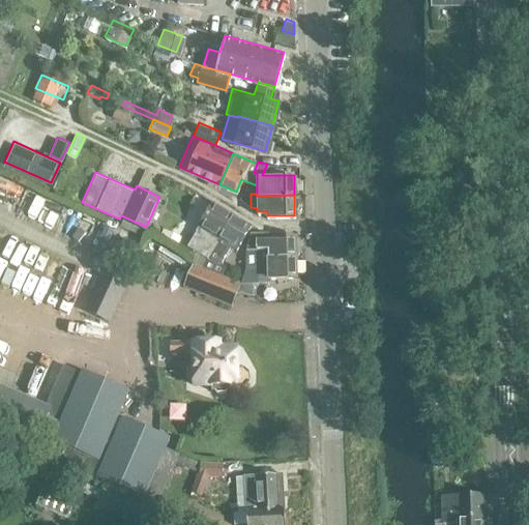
[(206,255),(232,213),(212,201),(196,228),(186,243),(206,255)]
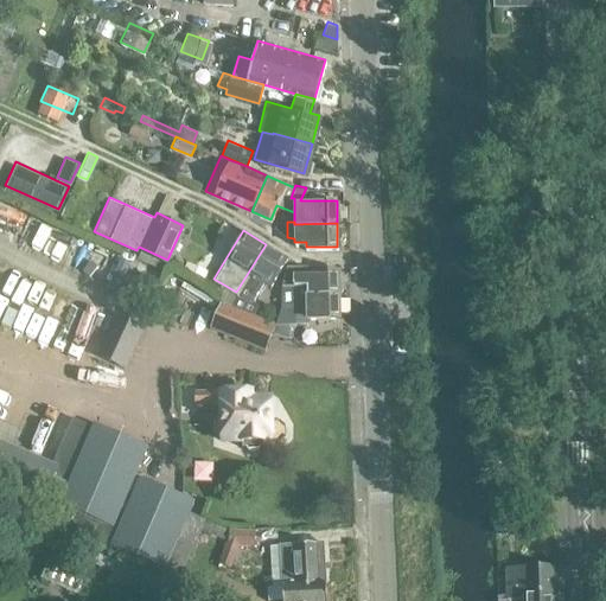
[(269,283),(286,256),(266,244),(236,292),(235,294),(249,301),(262,280),(269,283)]
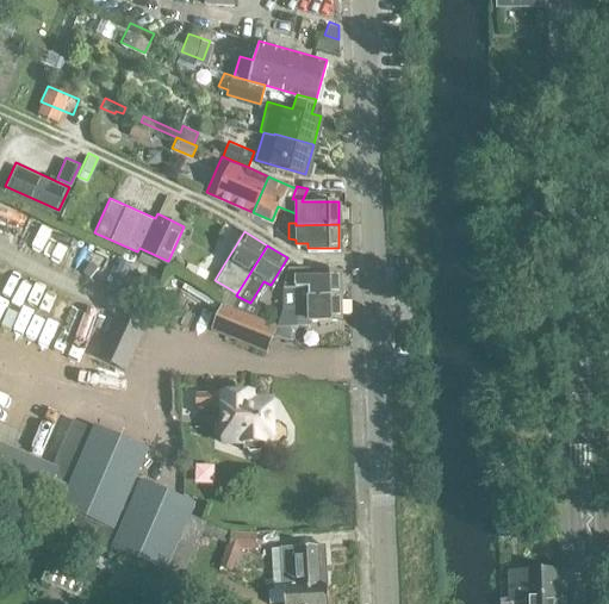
[(207,271),(187,263),(184,272),(203,280),(207,271)]
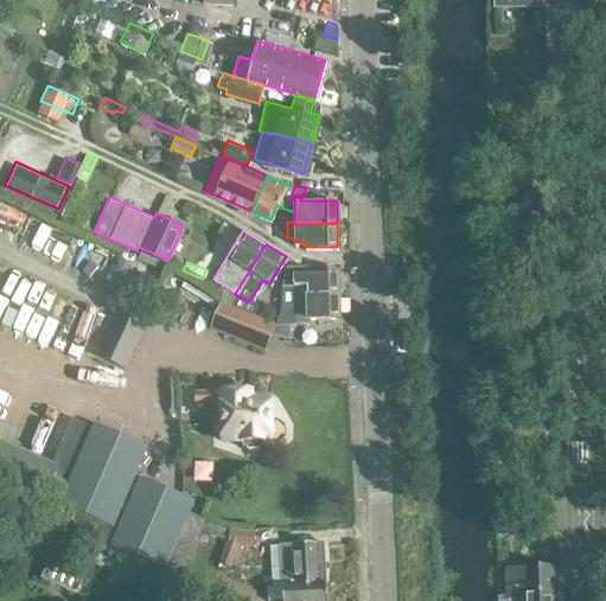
[(307,268),(307,266),(286,266),(282,282),(282,292),(337,292),(337,268),(307,268)]
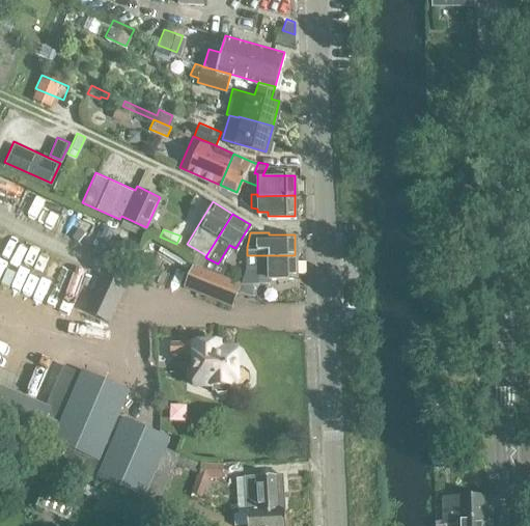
[(251,294),(250,279),(268,279),(268,275),(296,275),(295,255),(247,255),(248,269),(238,289),(251,294)]
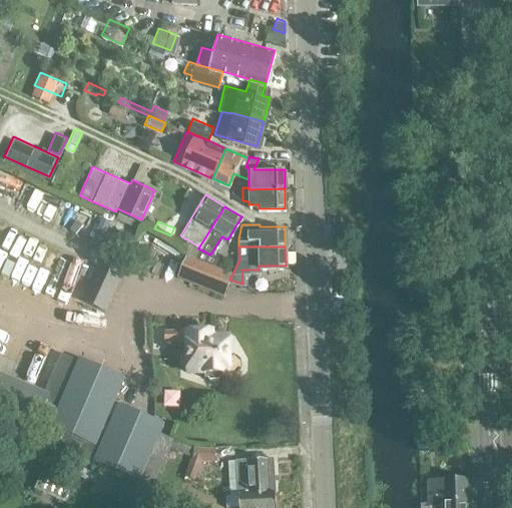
[(218,258),(210,255),(198,248),(194,257),(185,254),(178,271),(181,276),(222,293),(230,273),(214,266),(218,258)]
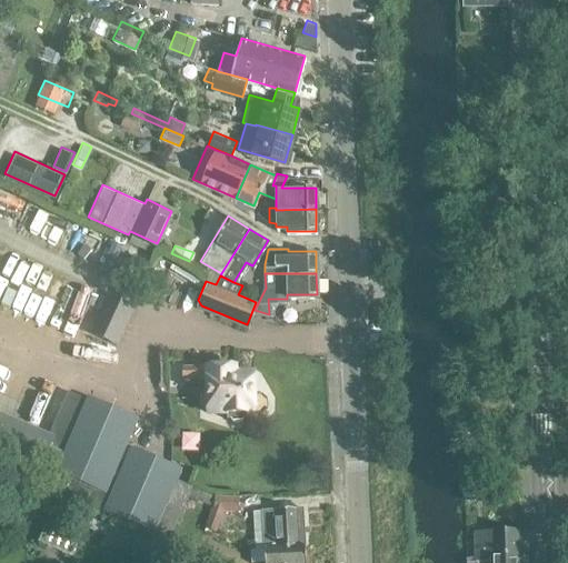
[(109,292),(91,330),(117,342),(135,303),(109,292)]
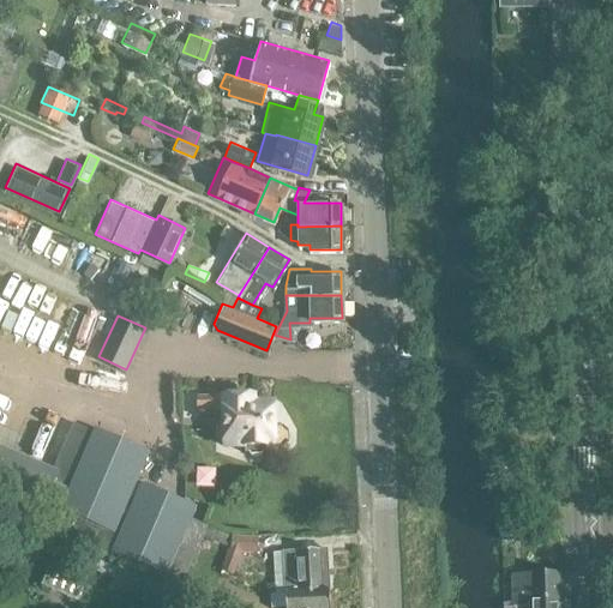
[(244,401),(244,393),(197,395),(197,405),(223,404),(224,443),(245,443),(245,450),(247,450),(250,452),(258,452),(263,449),(265,449),(265,443),(274,443),(272,416),(276,414),(276,408),(272,405),(272,399),(244,401)]
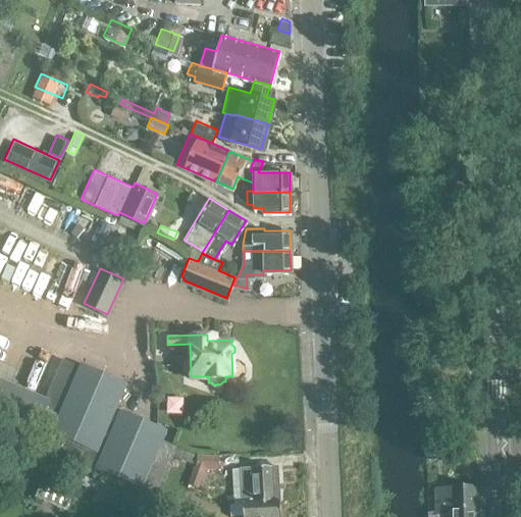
[(0,426),(15,433),(23,414),(52,426),(51,430),(43,447),(89,464),(94,466),(140,486),(139,488),(143,489),(153,495),(170,455),(173,446),(174,443),(161,437),(165,429),(114,407),(124,382),(80,363),(79,365),(61,357),(44,397),(34,392),(0,376),(0,426)]
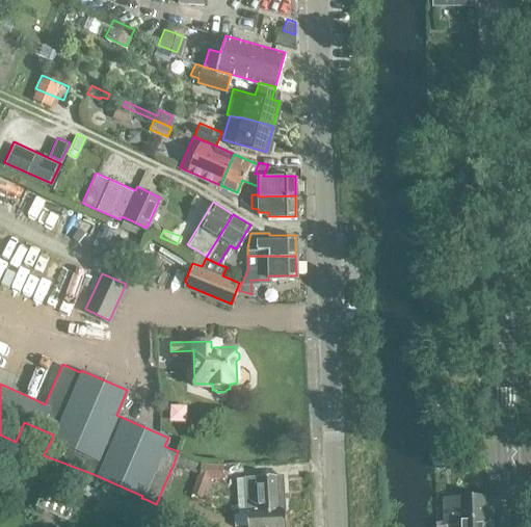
[(0,448),(17,456),(21,448),(0,438),(0,448)]
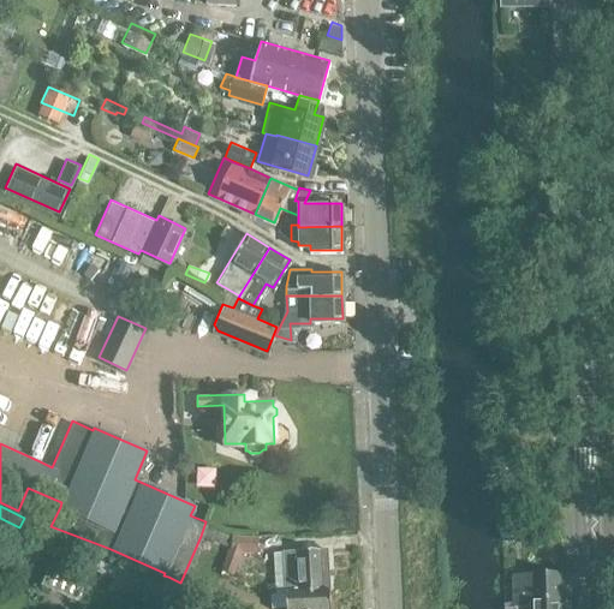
[(53,542),(57,532),(39,524),(35,533),(53,542)]
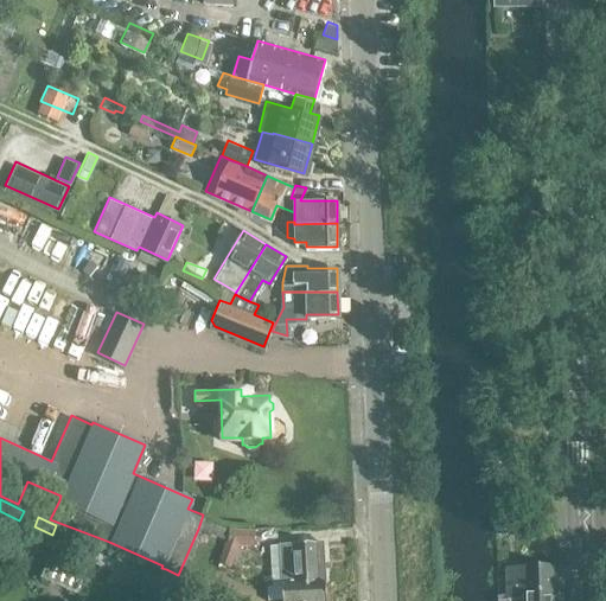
[(254,542),(254,528),(227,528),(202,518),(198,529),(227,538),(227,542),(225,542),(218,562),(229,566),(238,542),(254,542)]
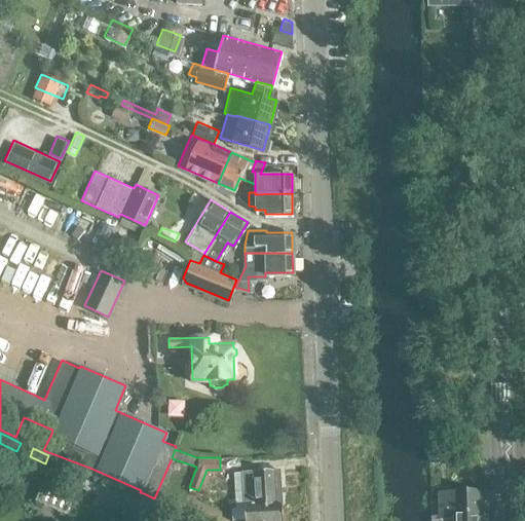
[(235,507),(279,505),(277,469),(233,471),(235,507)]
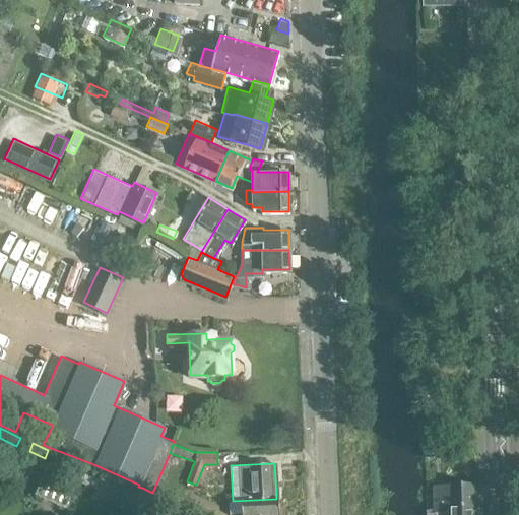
[(69,486),(46,475),(45,478),(42,477),(35,494),(64,507),(71,491),(68,490),(69,486)]
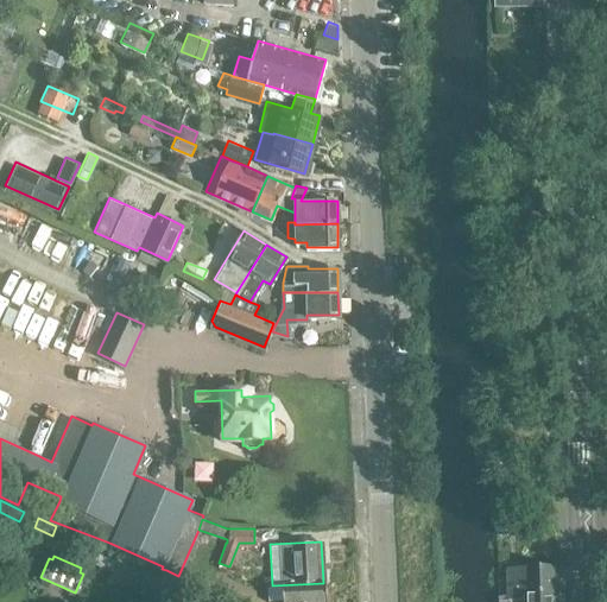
[(507,593),(556,591),(555,564),(506,565),(507,593)]
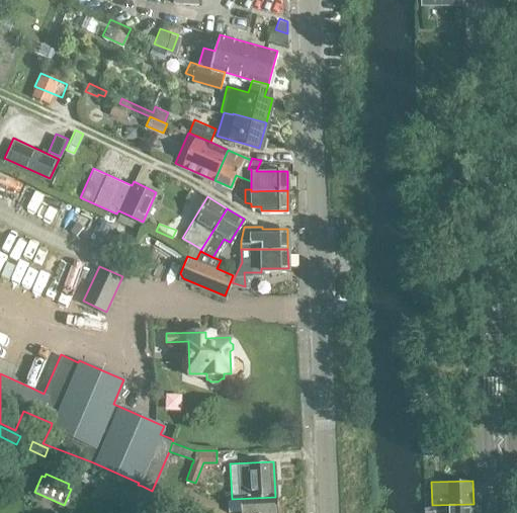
[(276,512),(275,497),(232,499),(229,499),(229,512),(241,511),(240,512),(276,512)]
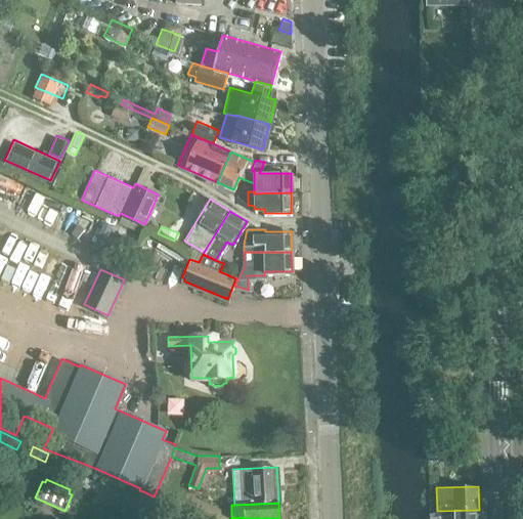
[(198,506),(191,517),(195,518),(209,518),(213,513),(198,506)]
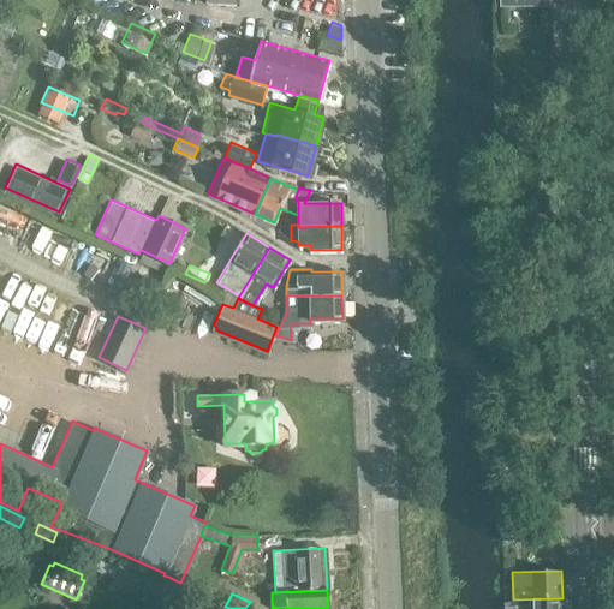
[(173,608),(176,607),(150,596),(149,599),(153,602),(149,608),(173,608)]
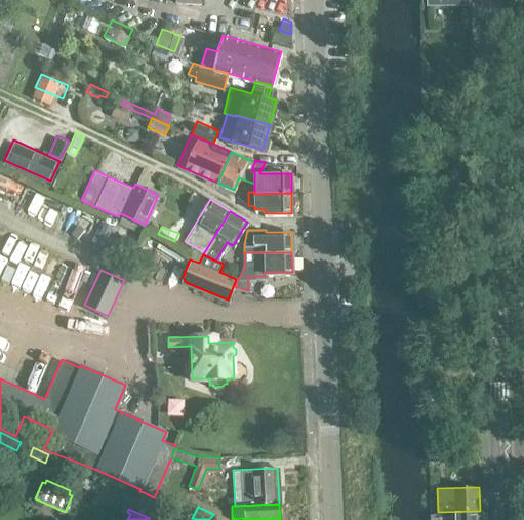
[(480,519),(480,511),(438,512),(430,513),(430,519),(480,519)]
